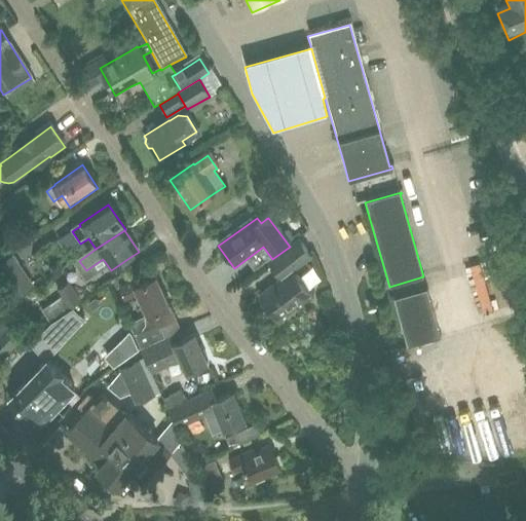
[(268,264),(283,282),(292,273),(293,274),(313,259),(298,240),(268,264)]
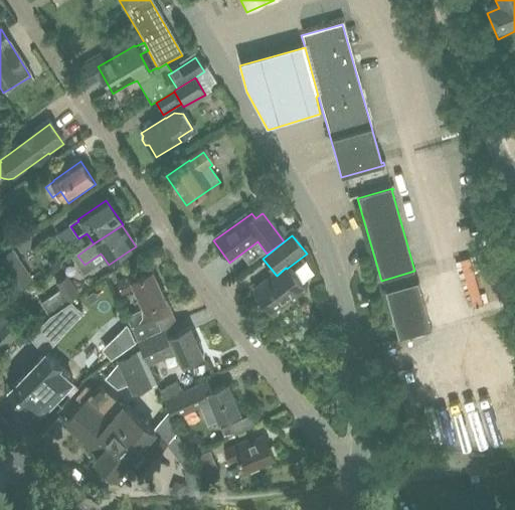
[(0,259),(0,273),(14,295),(33,283),(12,251),(0,259)]
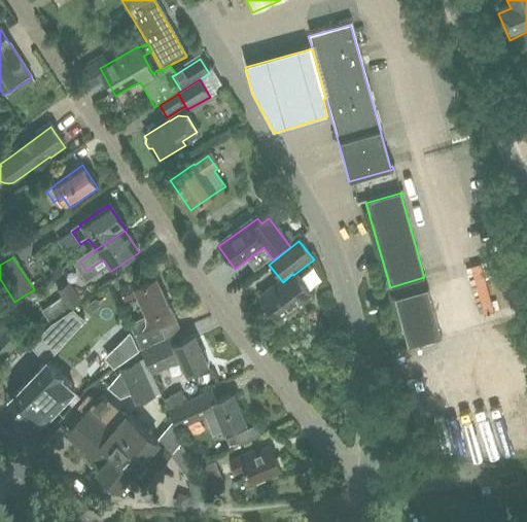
[(478,262),(491,309),(502,306),(490,257),(478,262)]
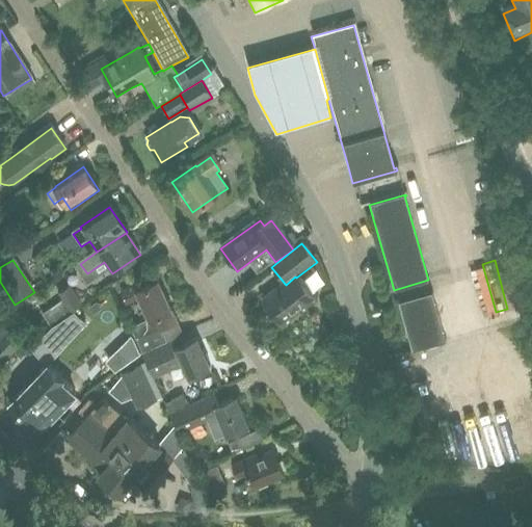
[(133,287),(154,279),(149,266),(128,274),(133,287)]
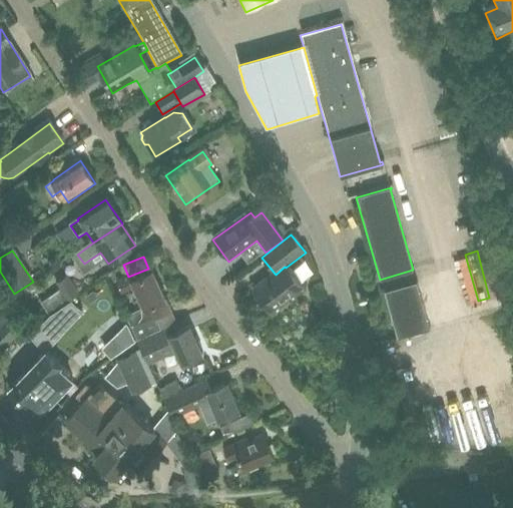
[(276,275),(253,292),(272,315),(303,290),(286,268),(285,267),(276,275)]
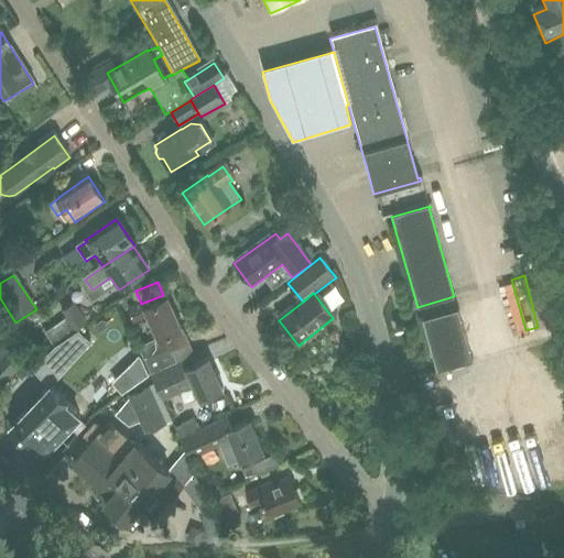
[(140,354),(151,378),(176,365),(171,352),(187,345),(167,301),(145,310),(142,305),(140,306),(128,312),(133,325),(140,321),(148,318),(159,341),(140,349),(138,350),(140,354)]
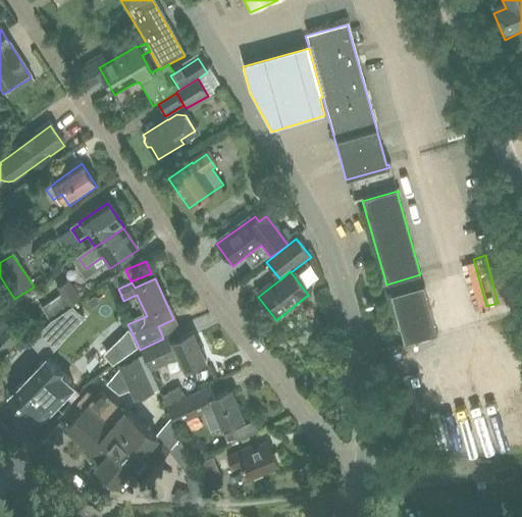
[(81,301),(68,282),(57,290),(68,308),(81,301)]
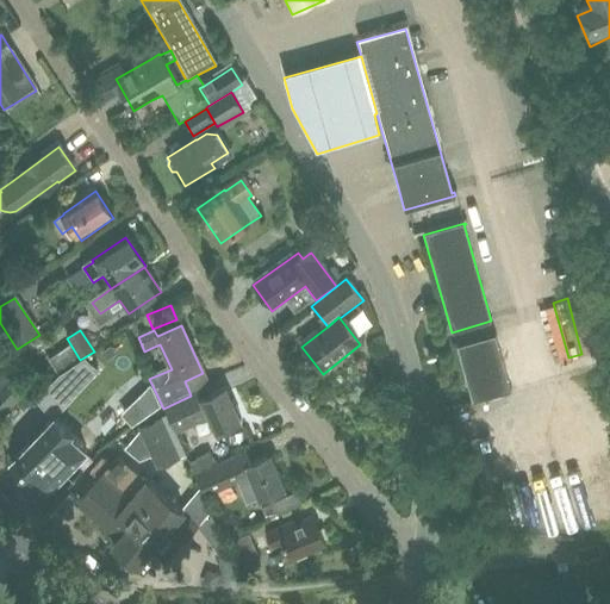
[(473,402),(510,390),(495,335),(456,346),(473,402)]
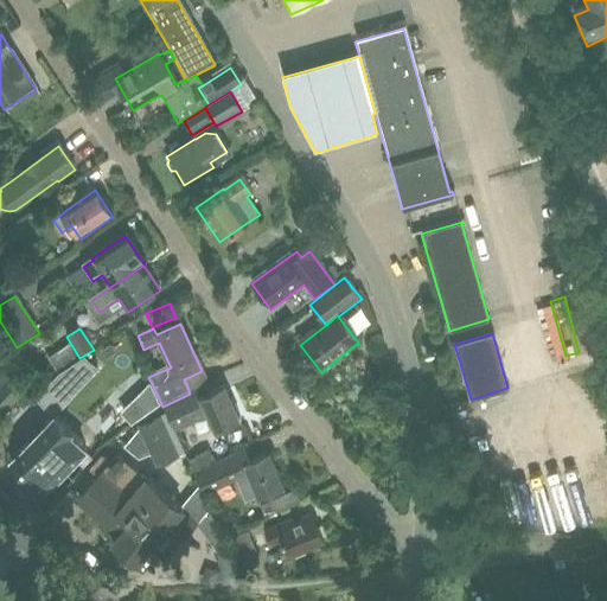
[(52,382),(70,400),(97,371),(84,359),(59,375),(52,382)]
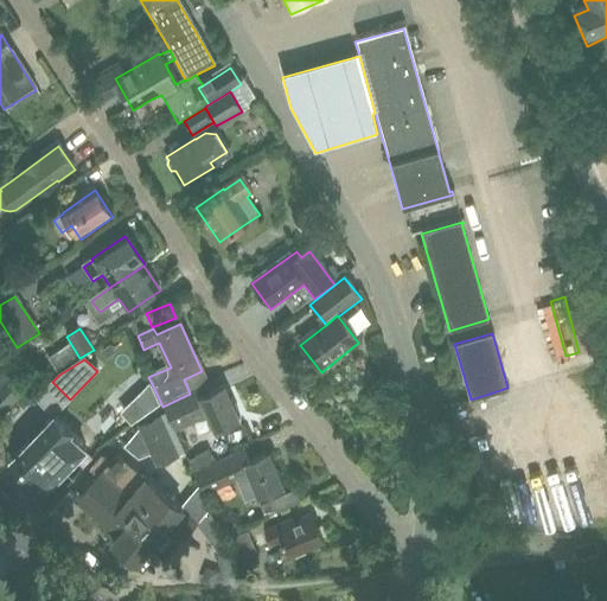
[(11,375),(0,384),(0,419),(25,394),(25,388),(11,375)]
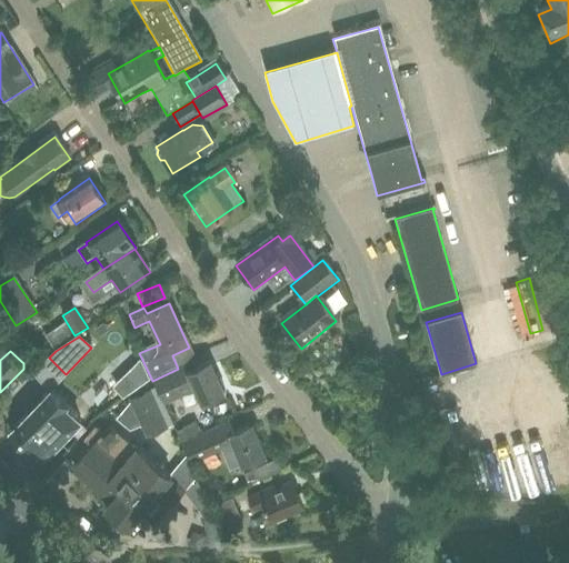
[(130,374),(142,388),(150,382),(141,363),(130,374)]
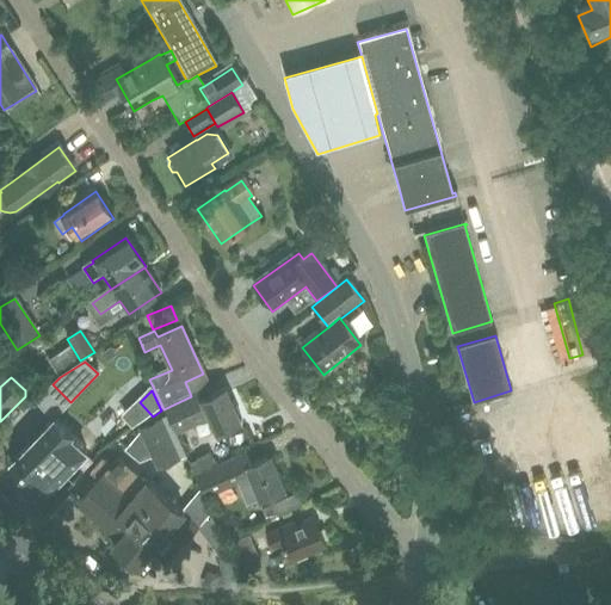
[(176,437),(210,421),(216,436),(240,425),(226,391),(201,402),(202,405),(196,407),(191,396),(164,409),(176,437)]
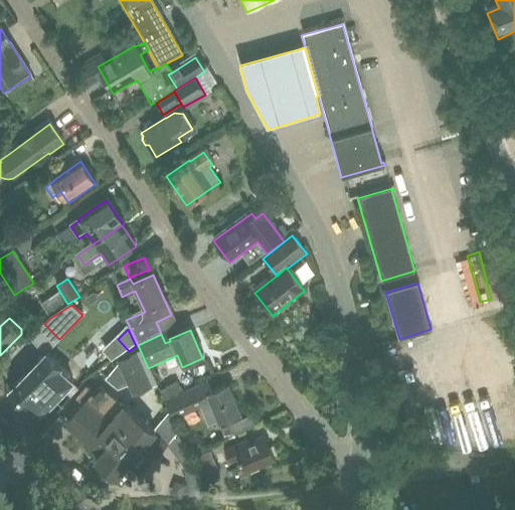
[(60,365),(46,352),(45,353),(7,393),(20,406),(23,403),(24,404),(26,402),(39,415),(72,380),(58,367),(60,365)]
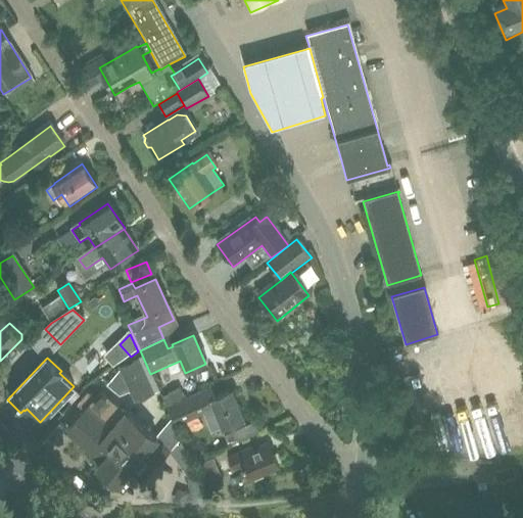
[(121,373),(107,386),(117,394),(126,384),(135,404),(153,395),(138,362),(120,371),(121,373)]
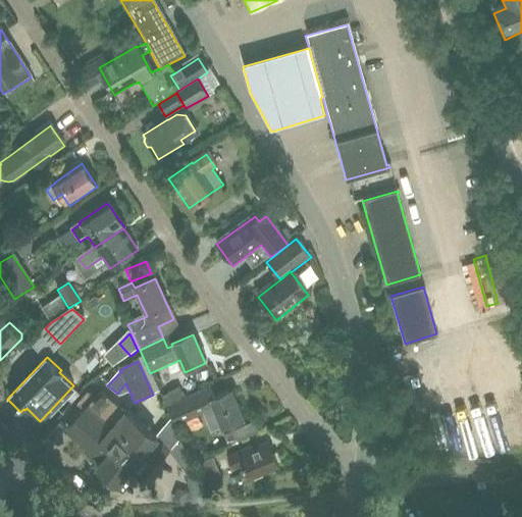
[(166,409),(171,420),(172,420),(175,427),(197,418),(202,415),(210,434),(243,420),(230,392),(214,399),(210,390),(200,395),(185,401),(167,409),(166,409)]
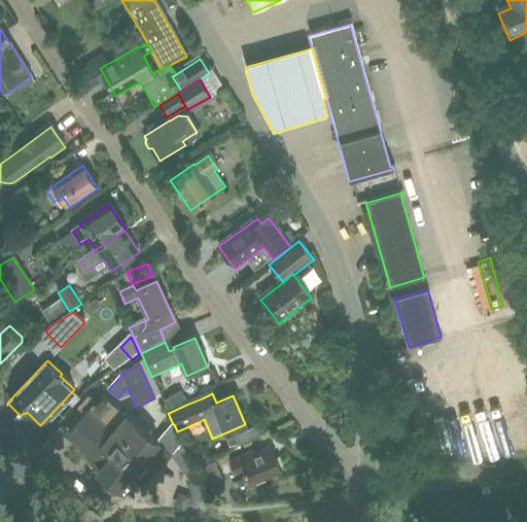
[(170,457),(156,446),(159,443),(131,420),(127,416),(126,417),(102,397),(97,404),(88,415),(68,438),(102,467),(98,473),(118,491),(131,476),(144,459),(159,471),(170,457)]
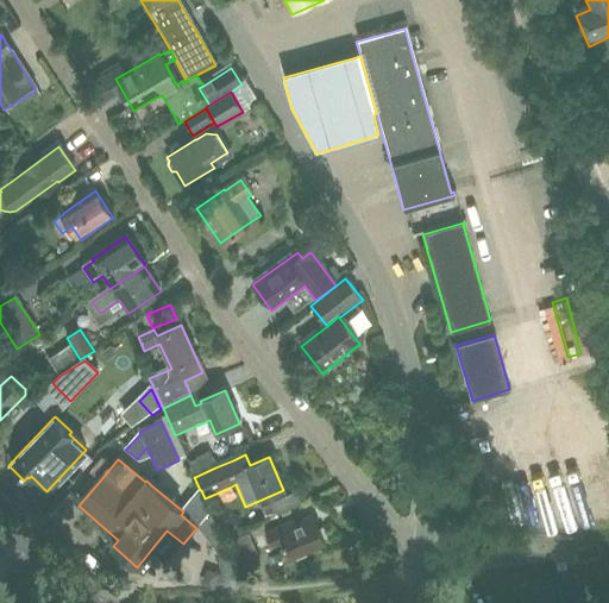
[(290,561),(325,547),(313,520),(295,527),(293,523),(264,536),(270,551),(283,545),(290,561)]
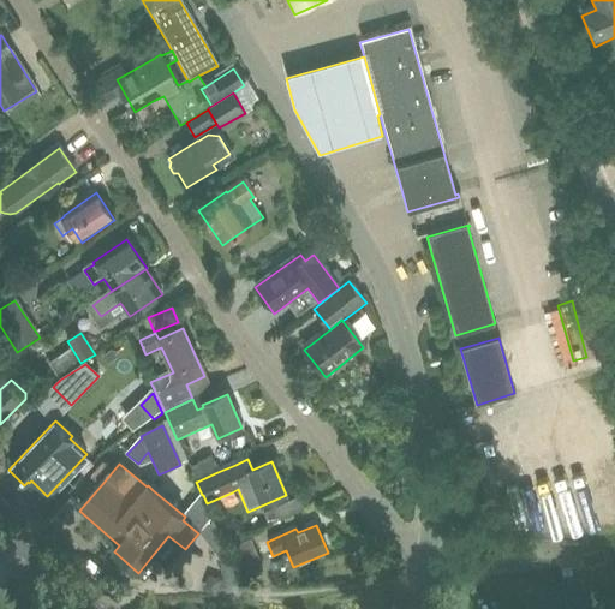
[(250,543),(234,550),(246,577),(261,569),(250,543)]
